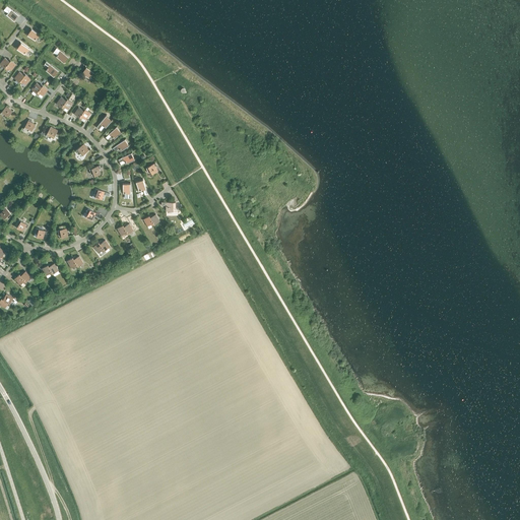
[(6,15),(14,20),(18,15),(7,6),(5,8),(9,11),(6,15)]
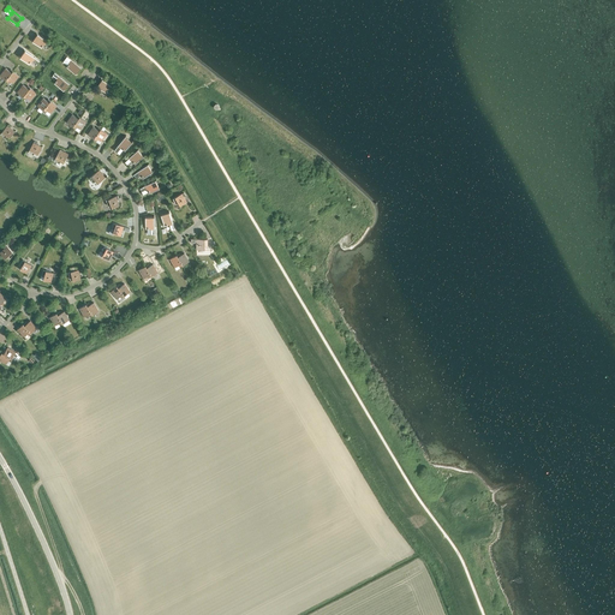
[(49,47),(52,45),(37,34),(33,41),(42,48),(45,43),(49,47)]
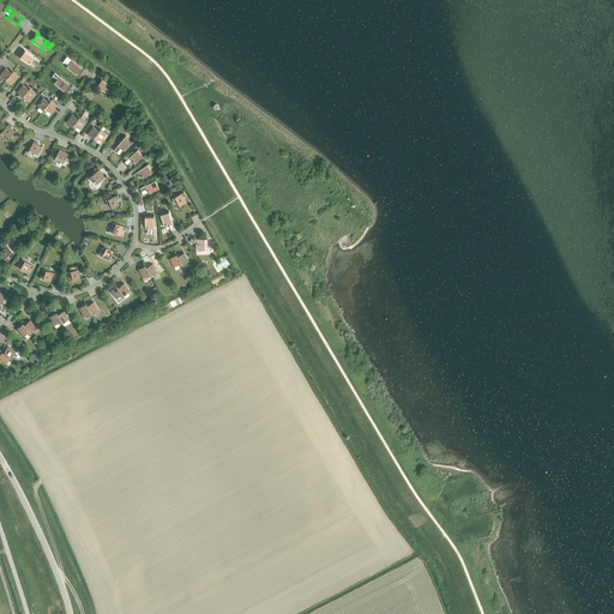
[(37,64),(40,61),(25,50),(20,58),(29,65),(32,60),(37,64)]
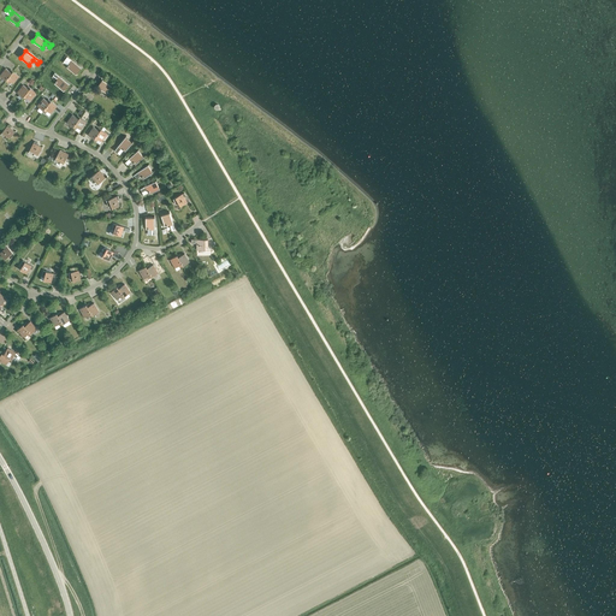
[(66,67),(76,73),(81,67),(67,57),(65,59),(70,63),(66,67)]
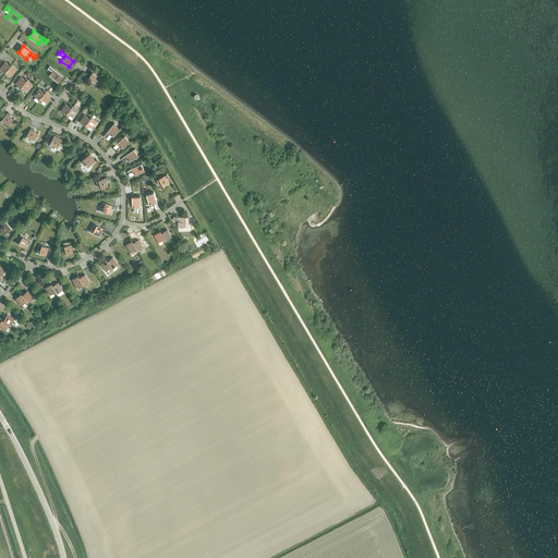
[(0,69),(5,73),(12,64),(10,62),(9,64),(5,62),(0,68),(0,69)]
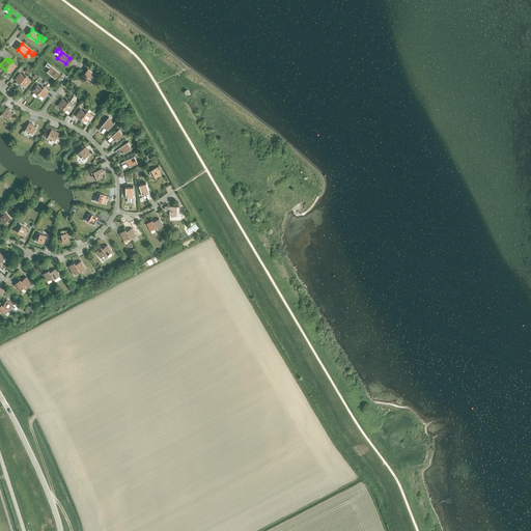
[(11,61),(5,70),(7,71),(8,70),(11,72),(17,65),(11,61)]
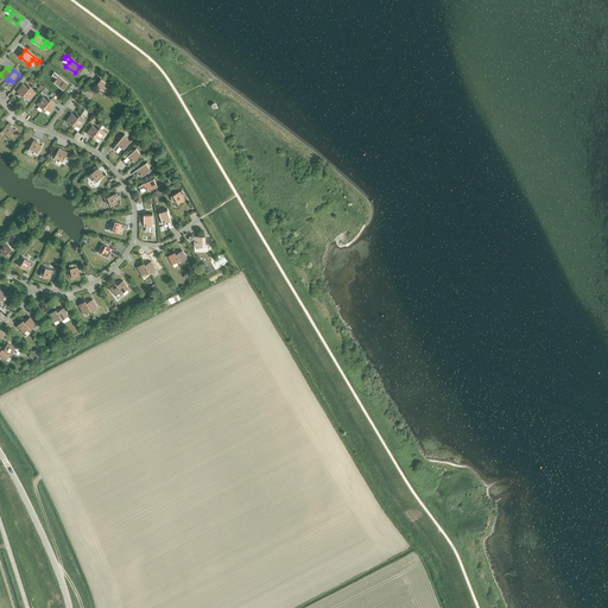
[(54,82),(63,89),(68,82),(55,71),(52,75),(57,78),(54,82)]
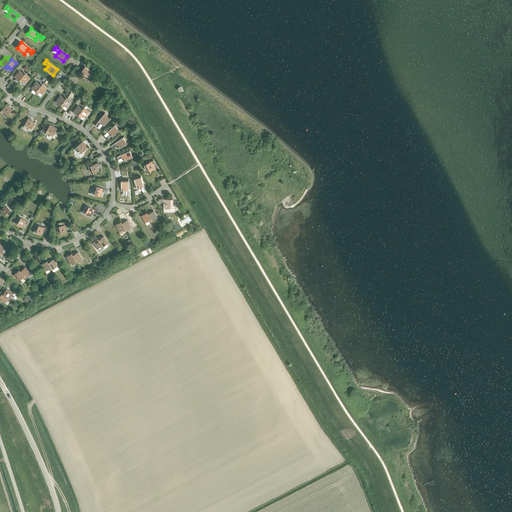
[(95,77),(97,75),(85,66),(81,72),(88,78),(91,74),(95,77)]
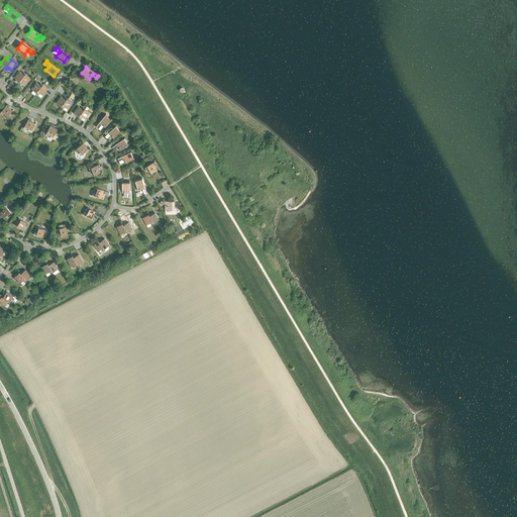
[(19,71),(14,78),(16,79),(15,81),(18,84),(19,82),(25,74),(23,72),(22,74),(19,71)]
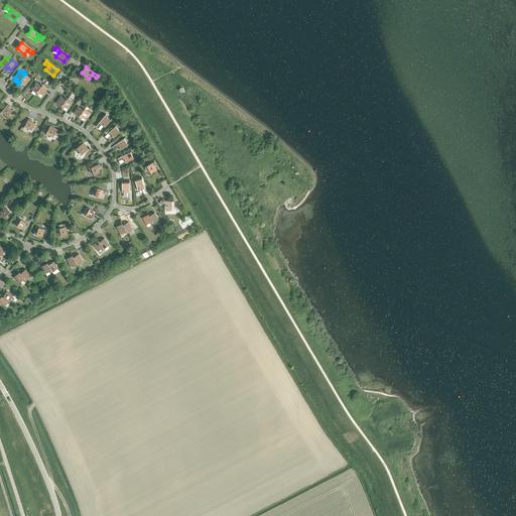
[(25,74),(19,82),(21,83),(22,82),(25,84),(30,78),(25,74)]
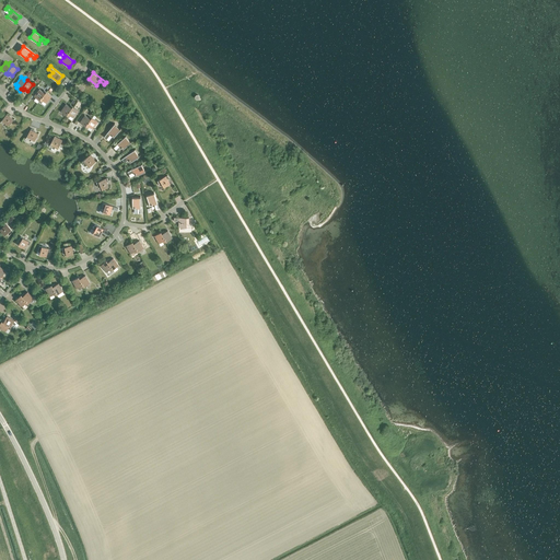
[(39,101),(46,92),(44,90),(43,92),(39,89),(34,96),(39,101)]
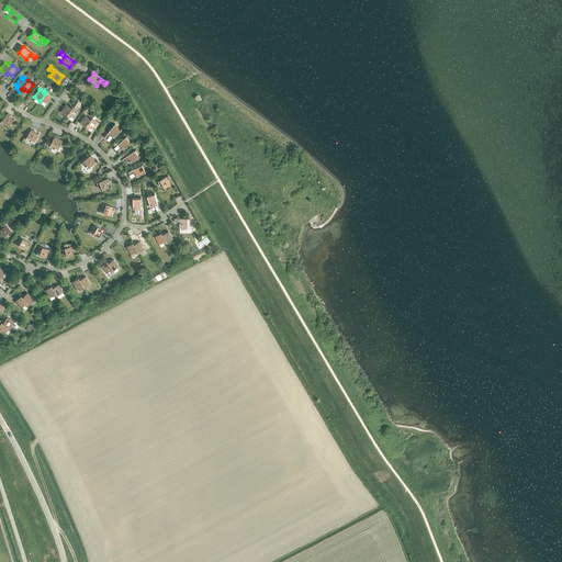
[(46,92),(40,101),(42,102),(43,101),(46,103),(52,97),(46,92)]
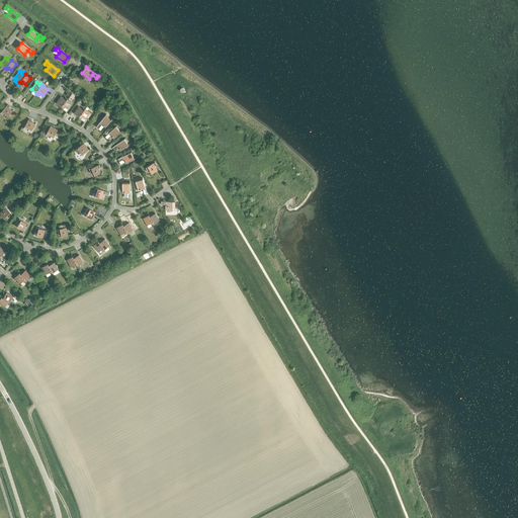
[(62,106),(67,98),(65,97),(64,98),(61,96),(56,103),(62,106)]
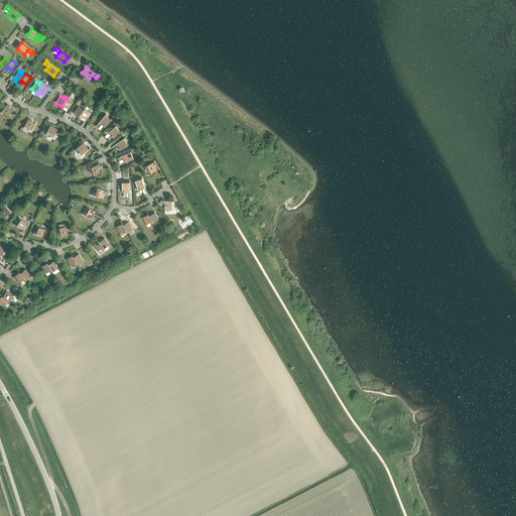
[(67,98),(61,106),(63,108),(65,106),(68,109),(73,102),(67,98)]
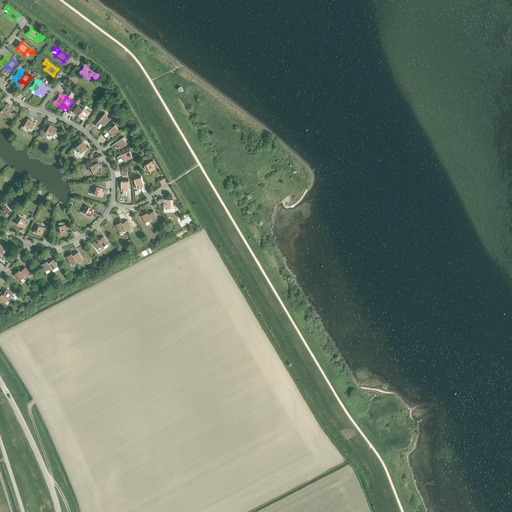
[(6,113),(8,115),(12,110),(8,106),(9,105),(7,103),(0,111),(4,115),(6,113)]
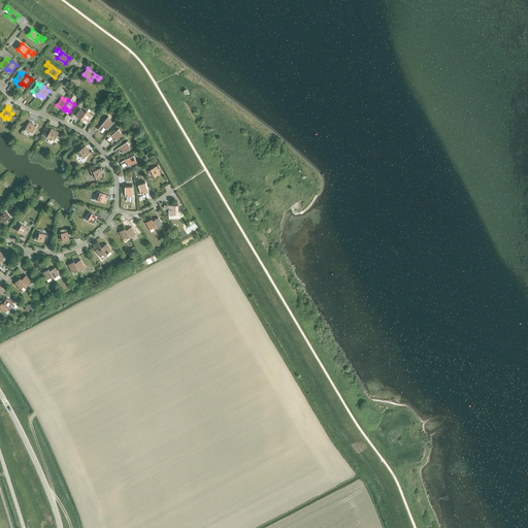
[(80,120),(87,110),(85,109),(84,110),(79,108),(75,116),(80,120)]
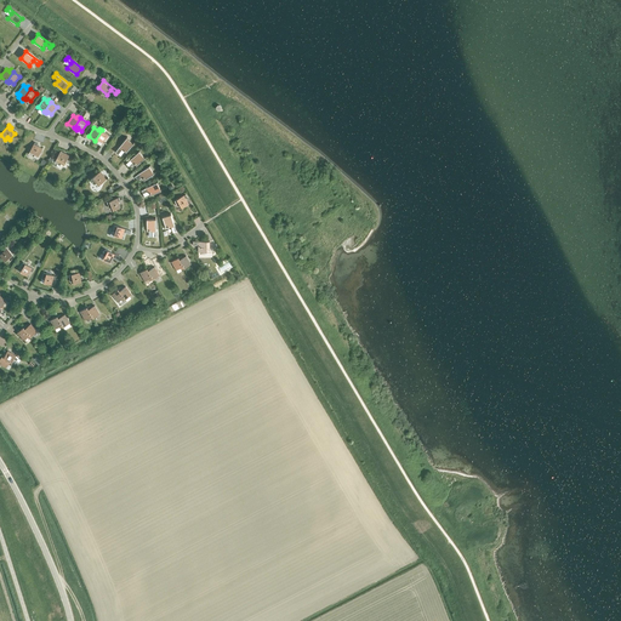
[(102,130),(95,141),(97,142),(98,141),(102,143),(108,135),(102,130)]
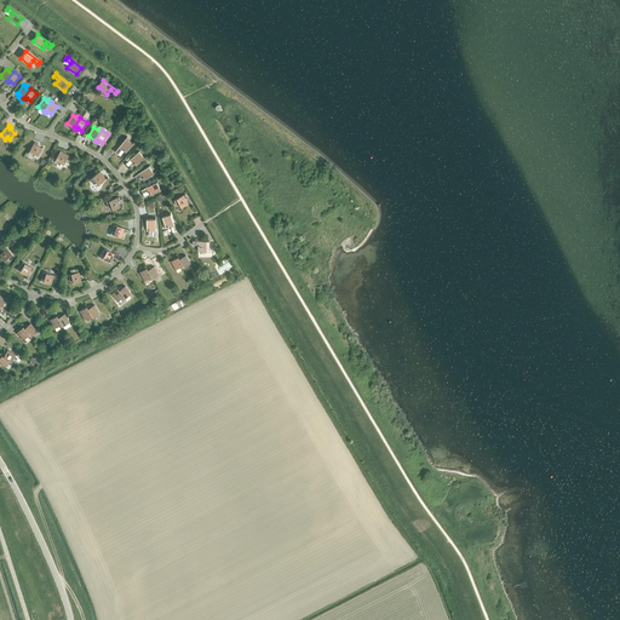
[(121,149),(126,153),(133,143),(126,138),(115,151),(118,154),(121,149)]
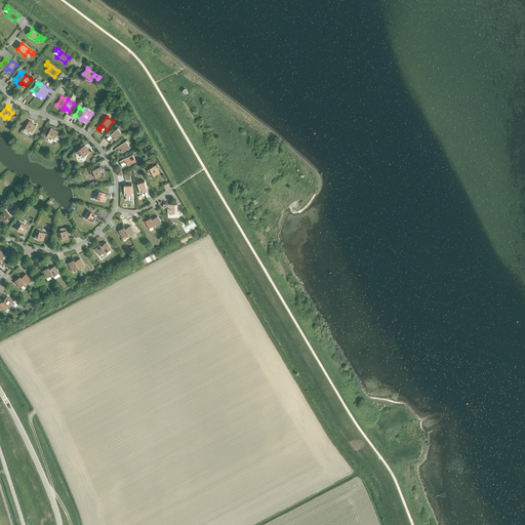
[(30,130),(33,131),(36,125),(31,123),(32,121),(29,120),(24,130),(29,132),(30,130)]
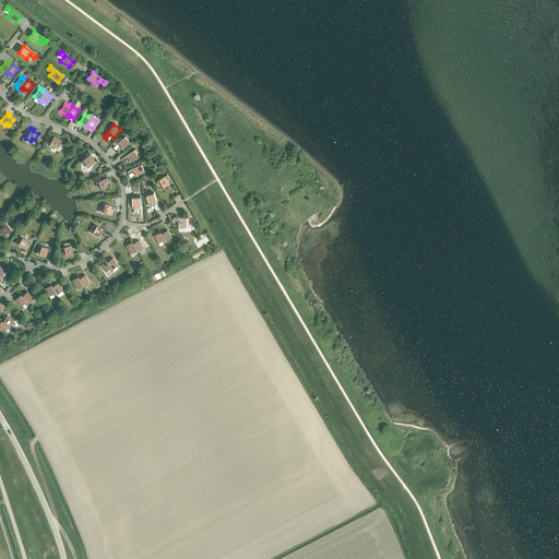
[(55,146),(58,147),(62,140),(55,135),(49,146),(54,149),(55,146)]
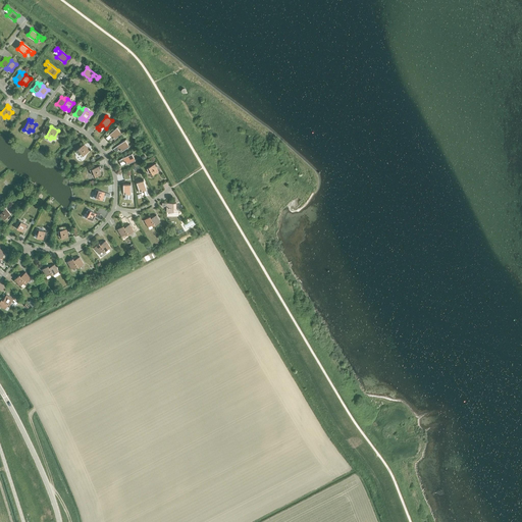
[(111,136),(114,140),(121,133),(116,127),(106,138),(108,140),(111,136)]
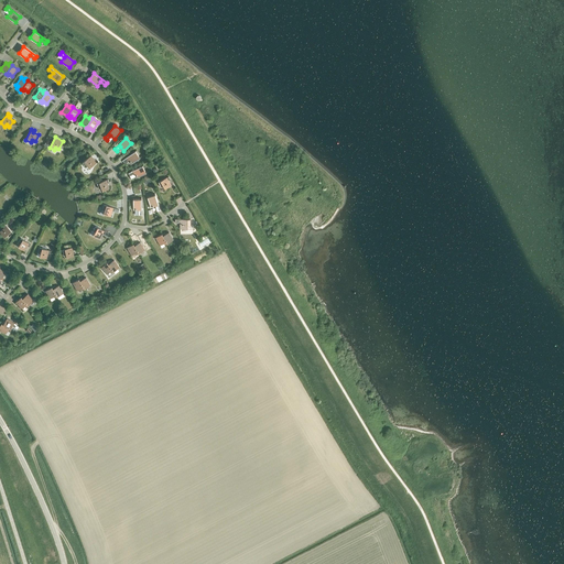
[(129,160),(131,163),(140,158),(136,151),(122,160),(125,163),(129,160)]
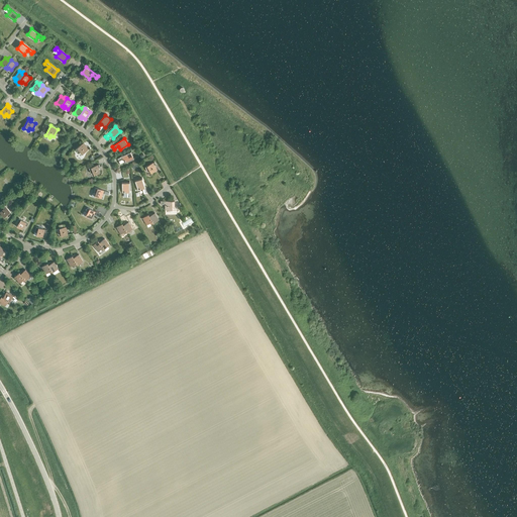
[(80,151),(82,154),(89,148),(84,142),(75,149),(79,153),(80,151)]
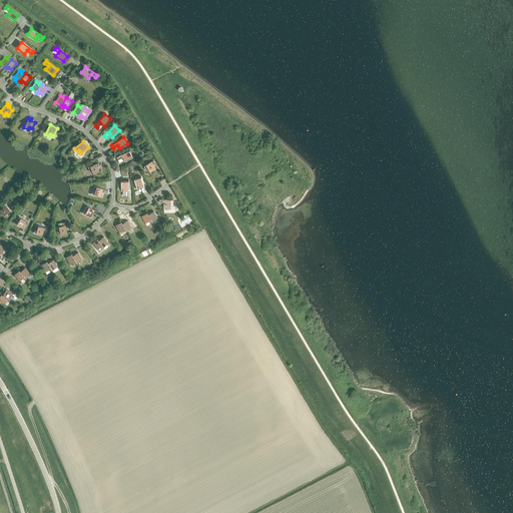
[(122,157),(124,161),(133,157),(129,150),(116,157),(118,160),(122,157)]
